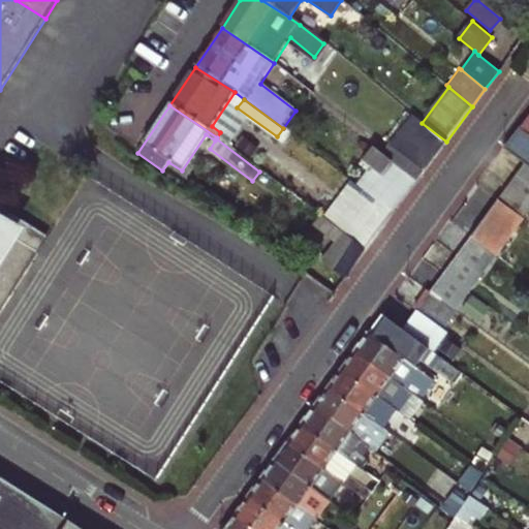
[(400,132),(433,159),(446,142),(422,123),(413,116),(400,132)]
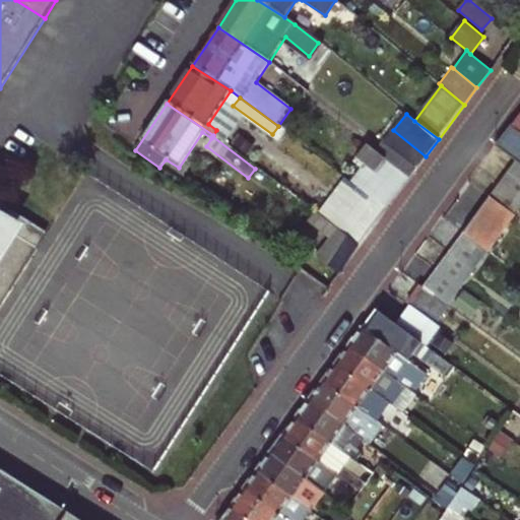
[(278,126),(272,134),(283,143),(290,135),(278,126)]
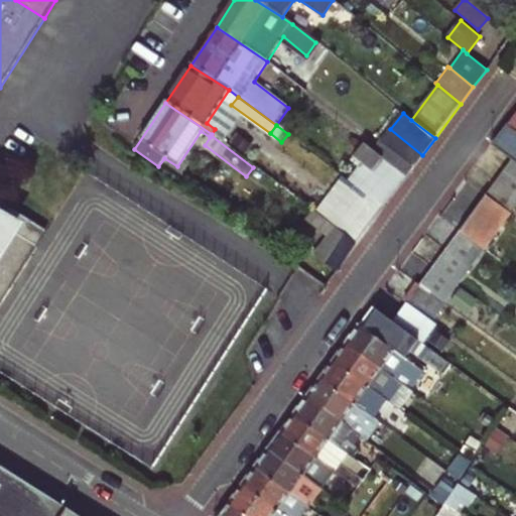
[(349,180),(383,207),(406,176),(371,150),(349,180)]
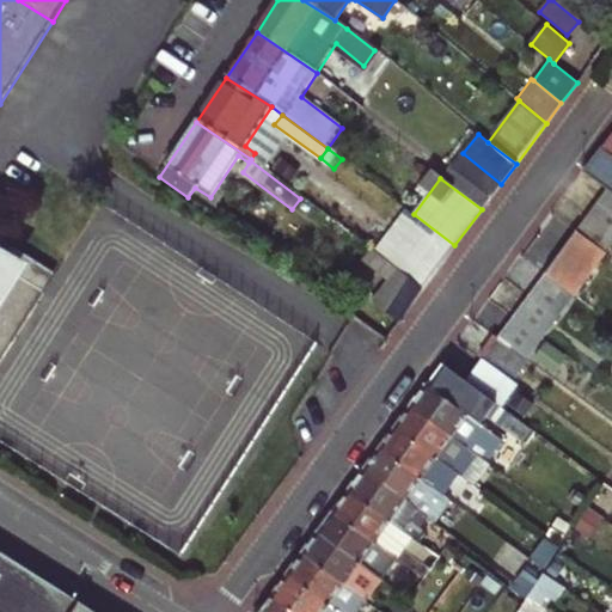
[(595,204),(611,215),(611,194),(606,190),(595,204)]
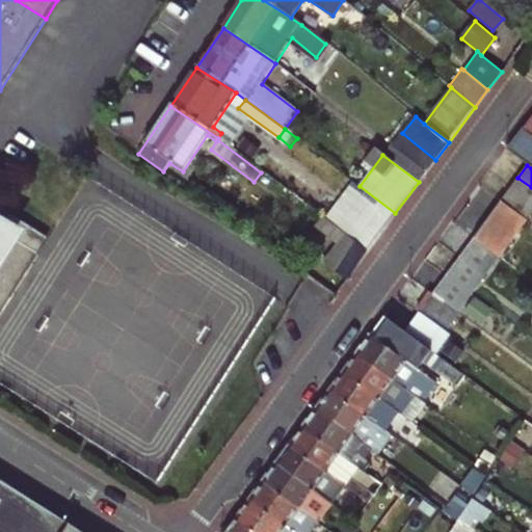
[(531,187),(517,178),(509,190),(531,206),(531,187)]
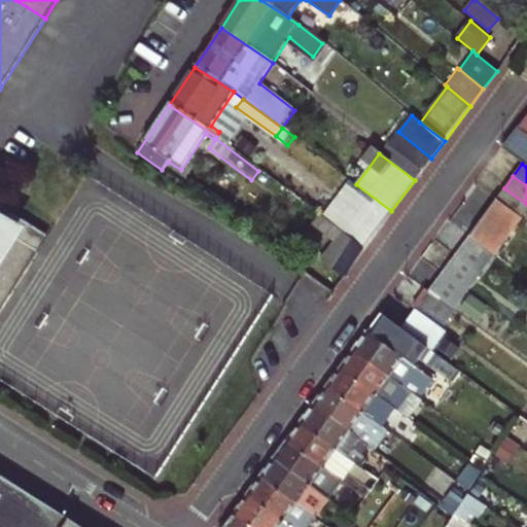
[(321,218),(339,231),(362,248),(376,231),(391,211),(356,184),(350,179),(321,217),(321,218)]
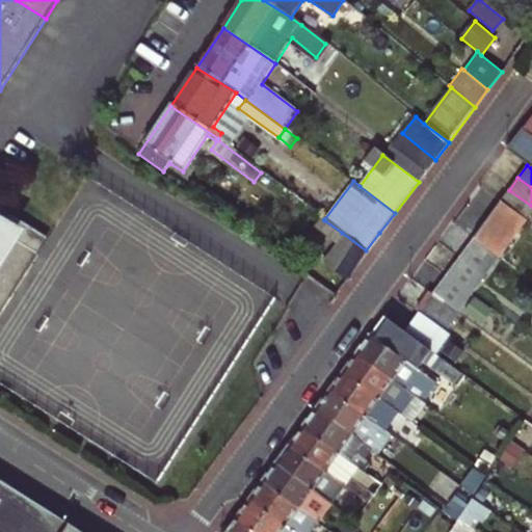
[(499,203),(525,221),(531,211),(531,206),(509,190),(499,203)]
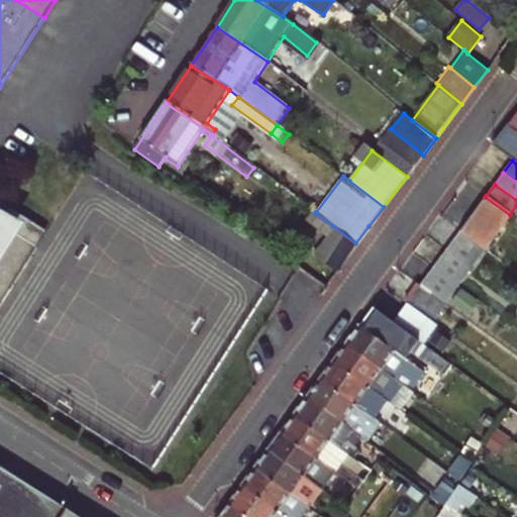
[(485,250),(510,215),(485,197),(459,231),(485,250)]
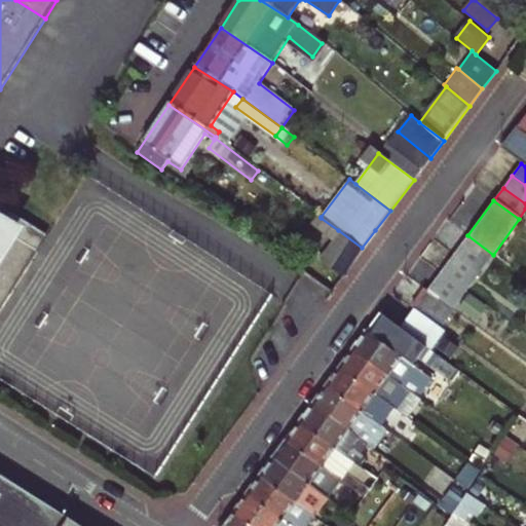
[(50,236),(0,204),(0,226),(32,247),(25,258),(33,263),(50,236)]
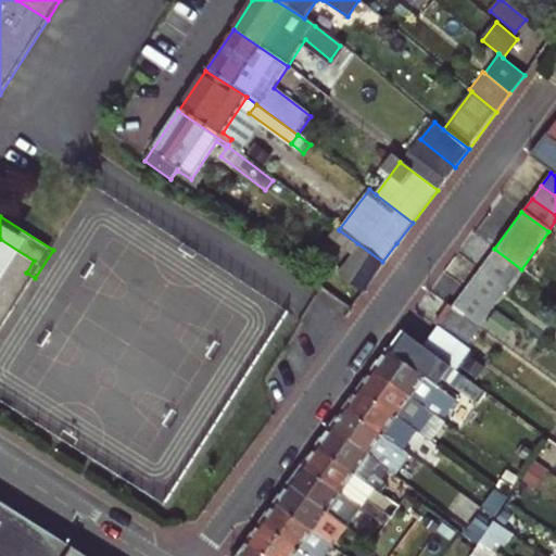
[(339,276),(363,292),(382,262),(357,243),(339,230),(332,239),(354,254),(339,276)]
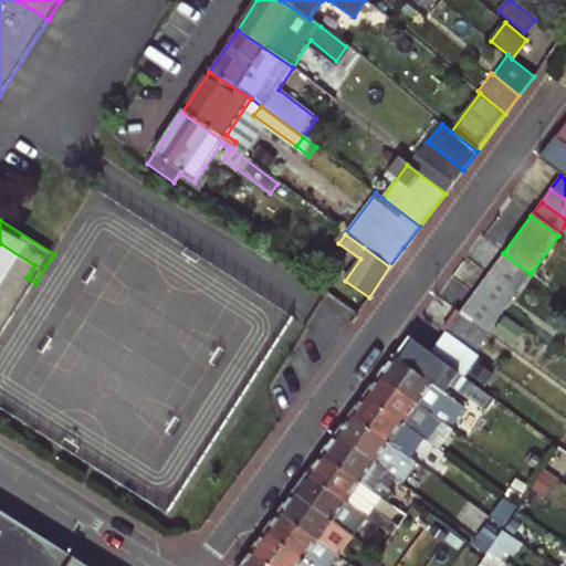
[(34,265),(0,243),(0,325),(6,328),(11,320),(12,320),(35,283),(27,278),(34,265)]
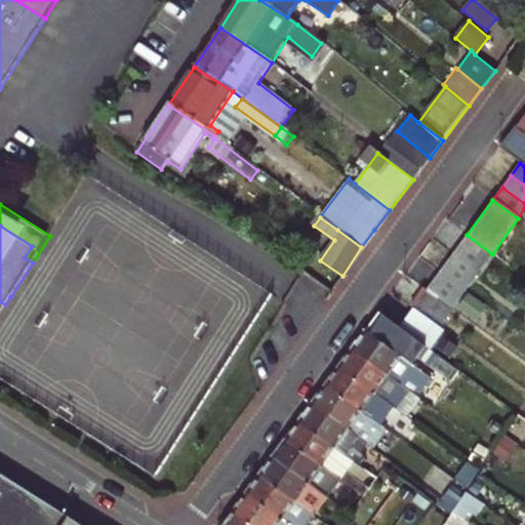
[(453,253),(480,272),(492,254),(467,235),(453,253)]
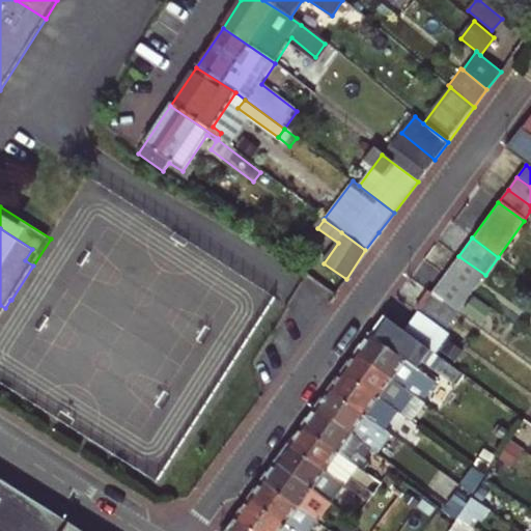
[(472,295),(485,275),(458,256),(445,275),(472,295)]
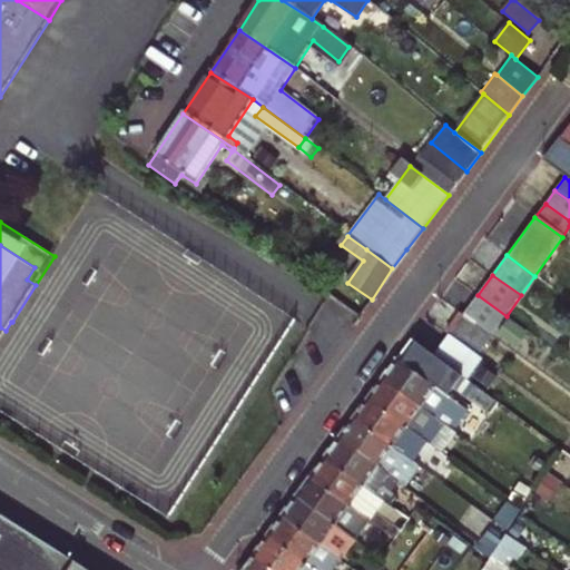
[(492,336),(507,316),(478,295),(463,315),(492,336)]
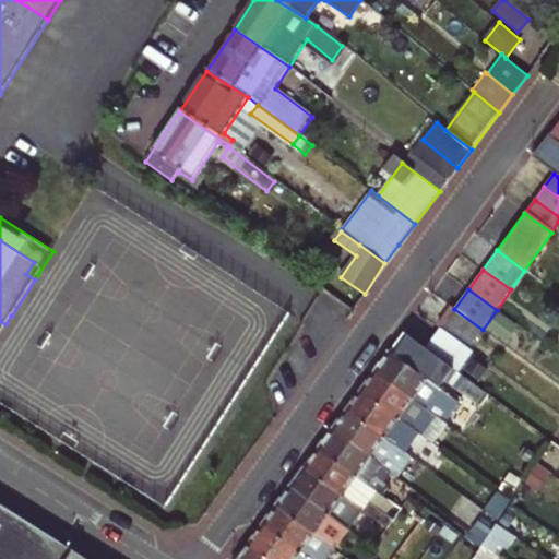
[(454,309),(440,329),(467,349),(483,330),(454,309)]
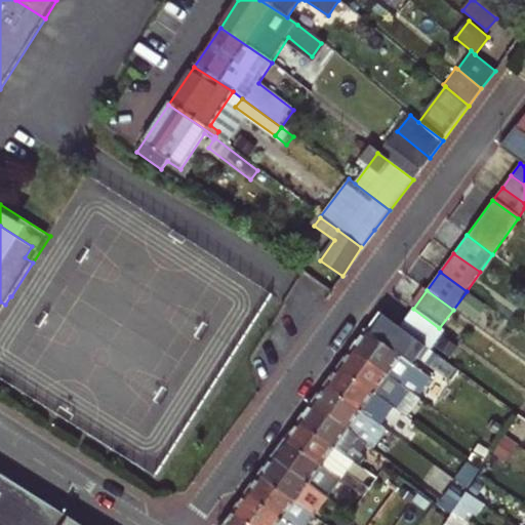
[(0,301),(0,315),(11,296),(10,296),(5,305),(0,301)]
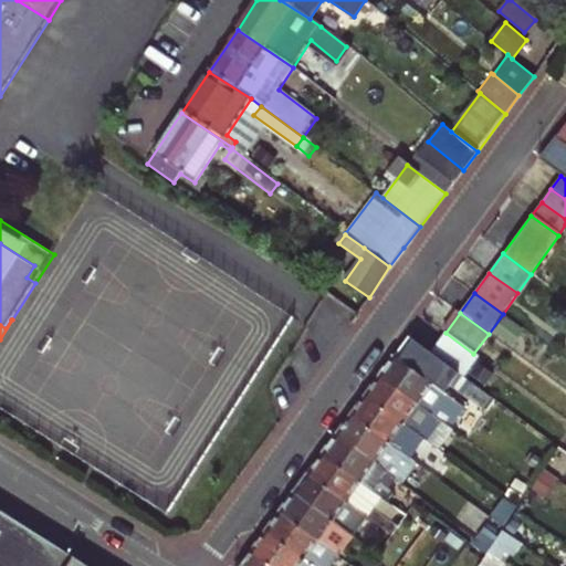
[(395,357),(380,377),(439,419),(442,421),(457,401),(446,394),(459,375),(430,354),(417,373),(395,357)]
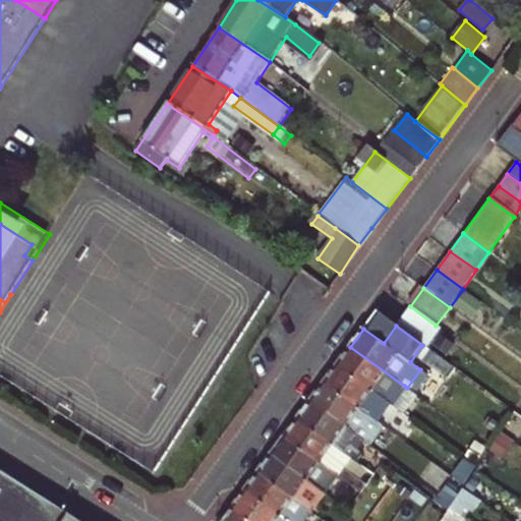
[(337,364),(391,404),(404,386),(350,347),(344,355),(337,364)]
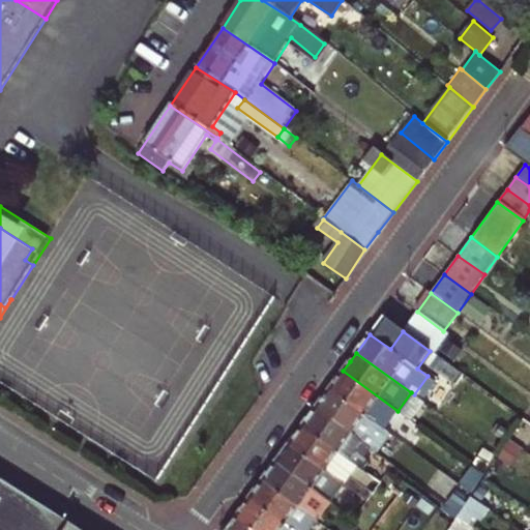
[(385,429),(398,411),(343,371),(329,388),(385,429)]
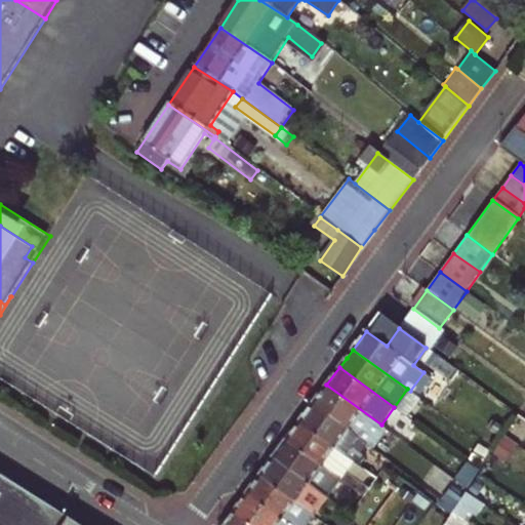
[(313,403),(367,443),(381,425),(326,385),(313,403)]
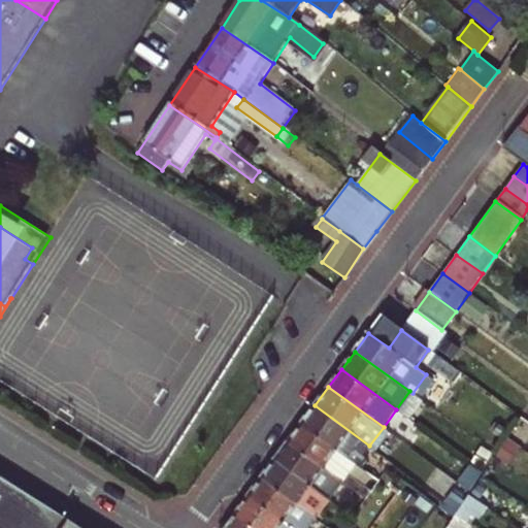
[(315,405),(301,424),(356,464),(369,446),(315,405)]
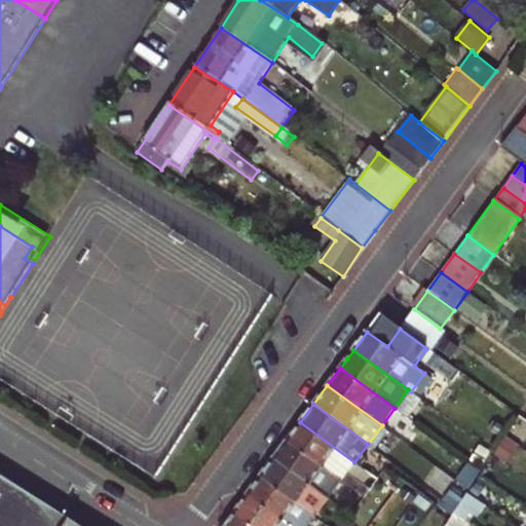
[(525,440),(520,437),(525,427),(525,423),(517,417),(504,437),(525,450),(525,449),(525,440)]
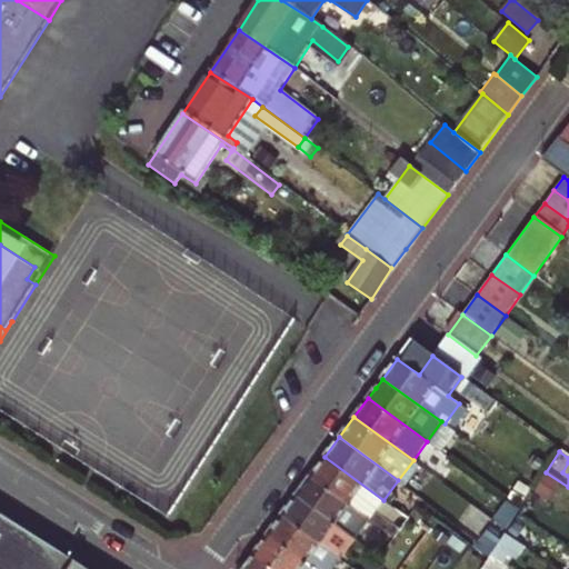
[(419,465),(436,476),(443,465),(428,453),(419,465)]
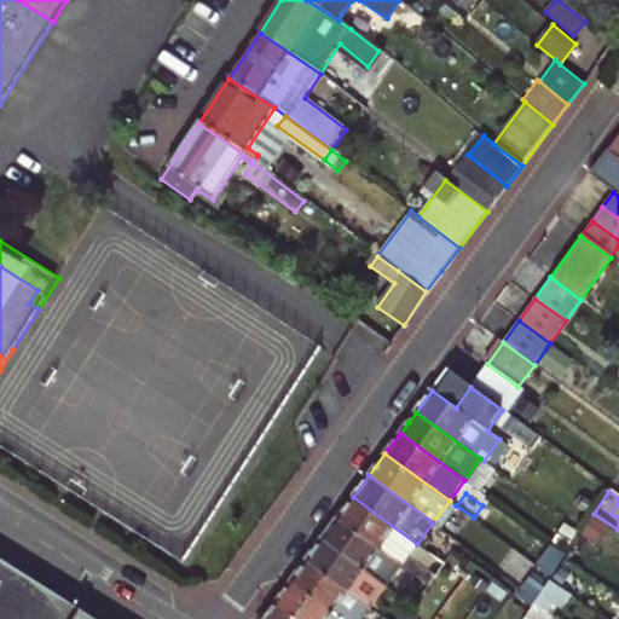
[(339,518),(403,563),(418,576),(429,583),(437,574),(410,554),(417,544),(353,497),(339,518)]
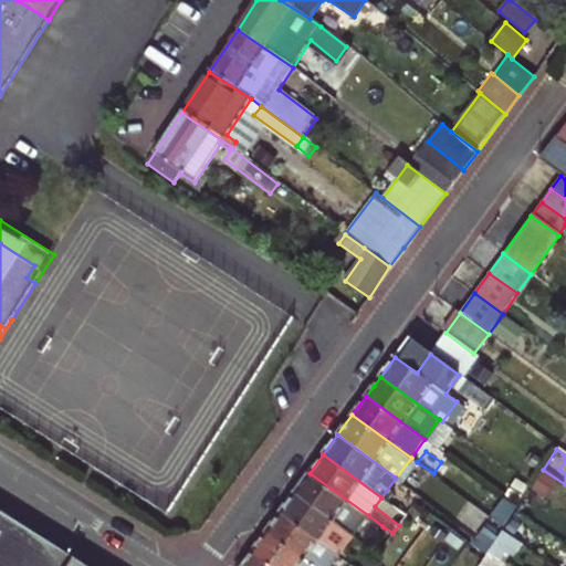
[(310,473),(295,493),(354,535),(368,515),(310,473)]
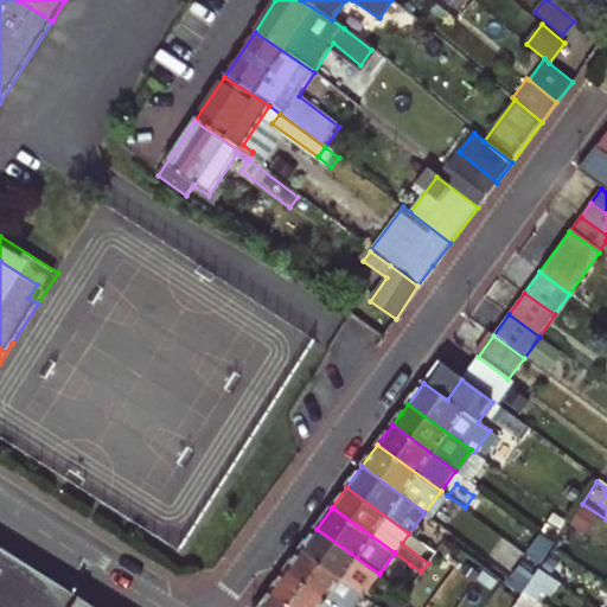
[(300,550),(363,595),(379,574),(317,529),(300,550)]
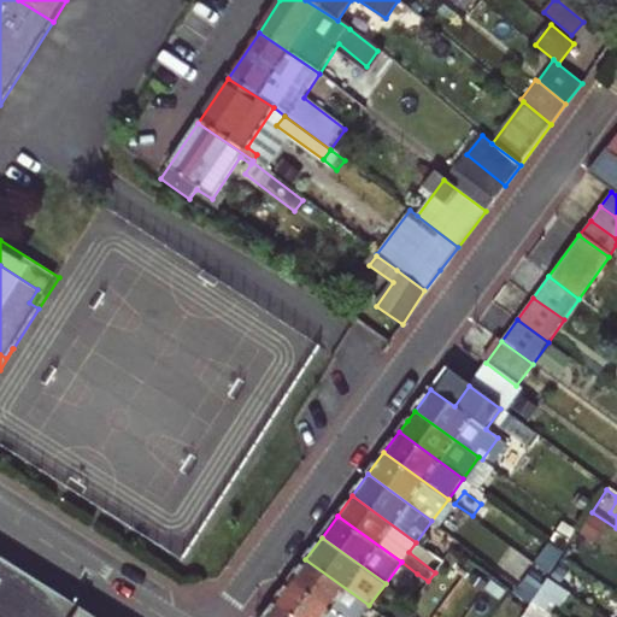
[(90,616),(0,559),(0,616),(90,616)]
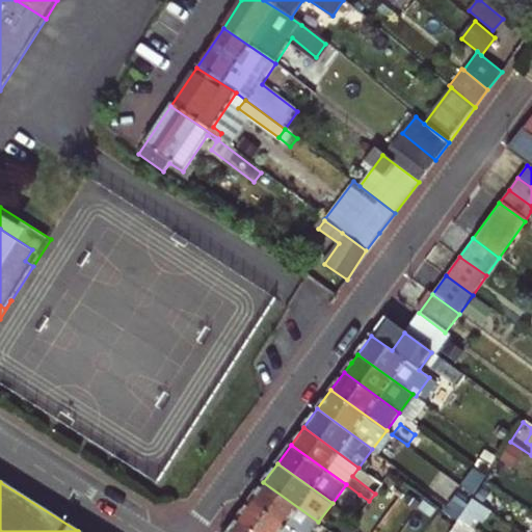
[(263,482),(249,501),(292,531),(311,531),(318,522),(263,482)]
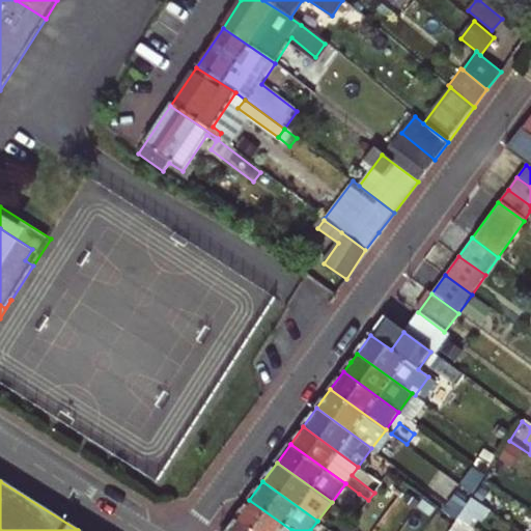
[(355,519),(368,500),(359,494),(345,512),(355,519)]
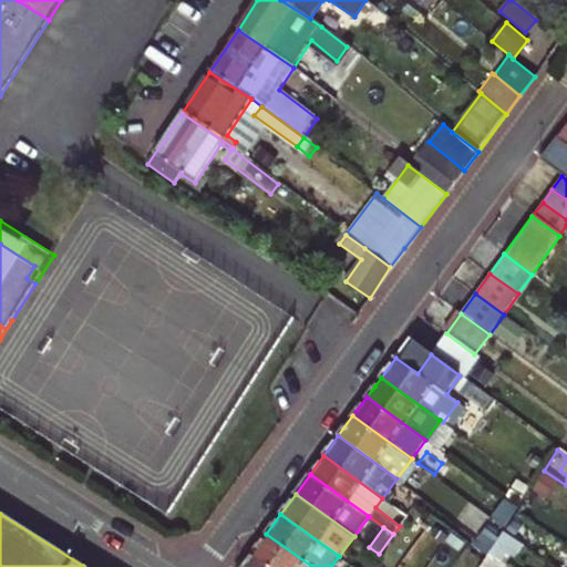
[(253,553),(272,566),(311,566),(266,534),(253,553)]
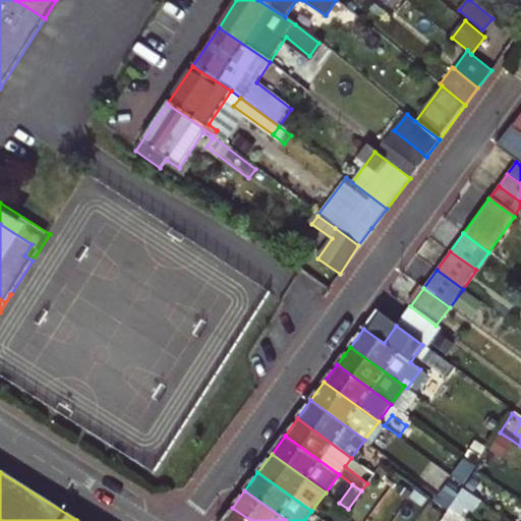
[(430,496),(425,504),(444,517),(449,509),(450,509),(430,496)]
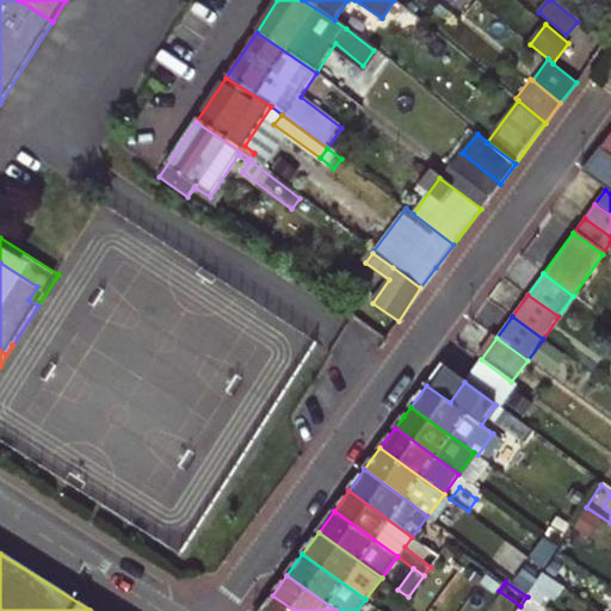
[(402,606),(408,597),(397,590),(393,586),(387,596),(402,606)]
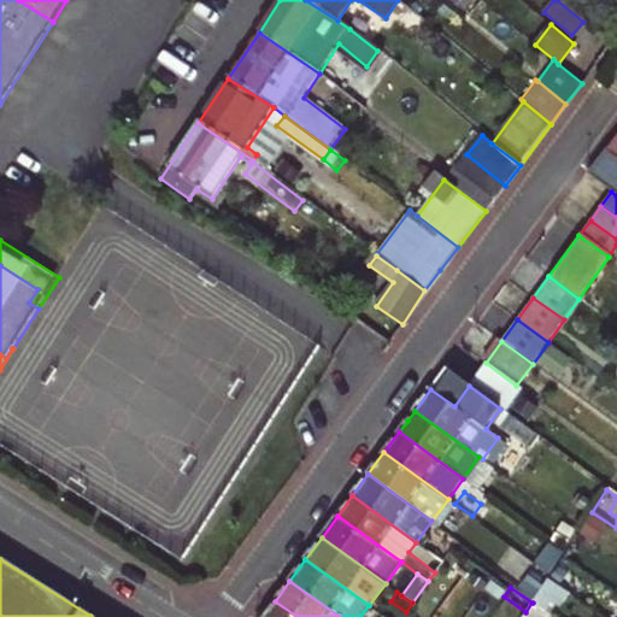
[(297,616),(275,601),(263,616),(297,616)]
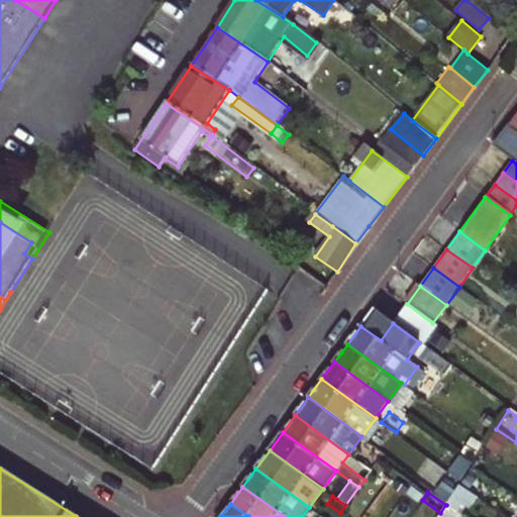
[(455,516),(458,514),(445,505),(440,513),(437,516),(455,516)]
